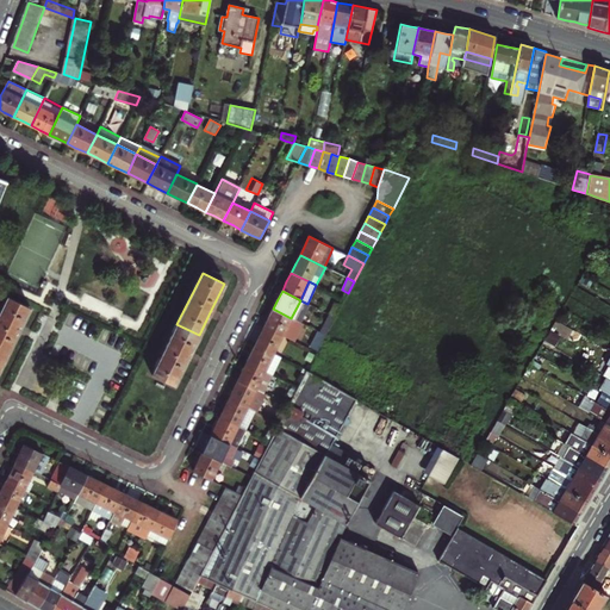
[(8,296),(0,312),(0,349),(7,353),(17,334),(30,306),(8,296)]
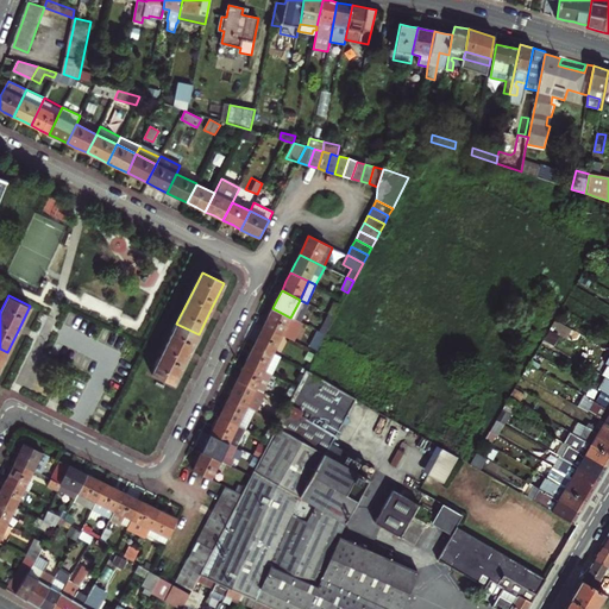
[(300,300),(290,318),(295,320),(305,302),(300,300)]
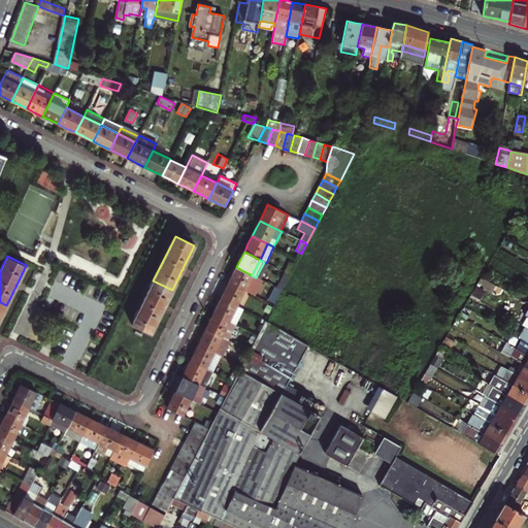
[(290,275),(295,265),(290,263),(285,272),(290,275)]
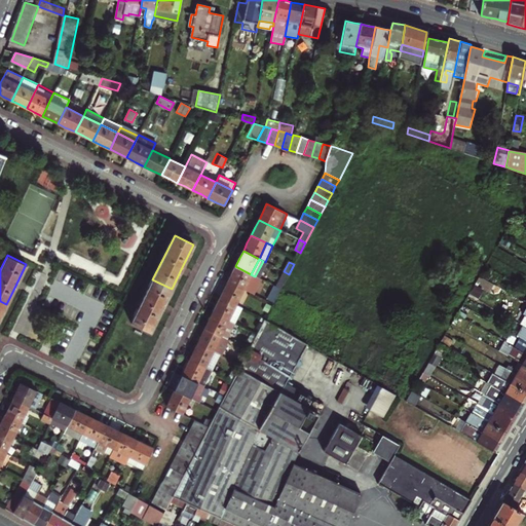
[(251,274),(235,266),(232,273),(228,282),(243,290),(251,274)]
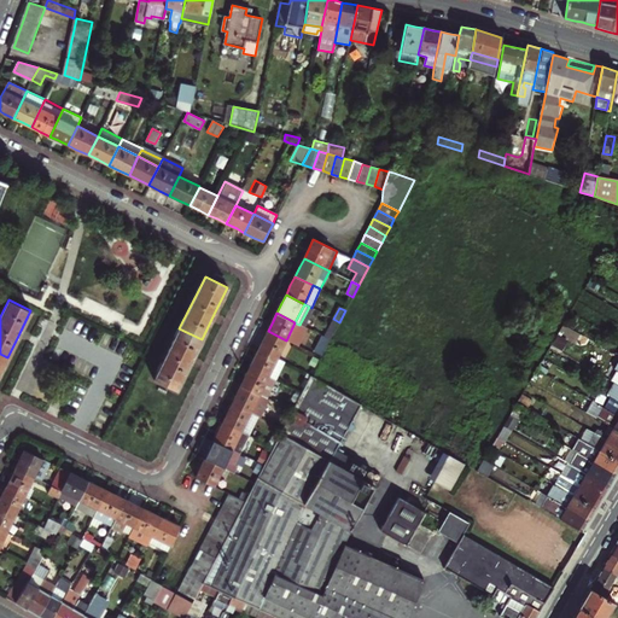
[(331,339),(336,328),(330,326),(325,337),(331,339)]
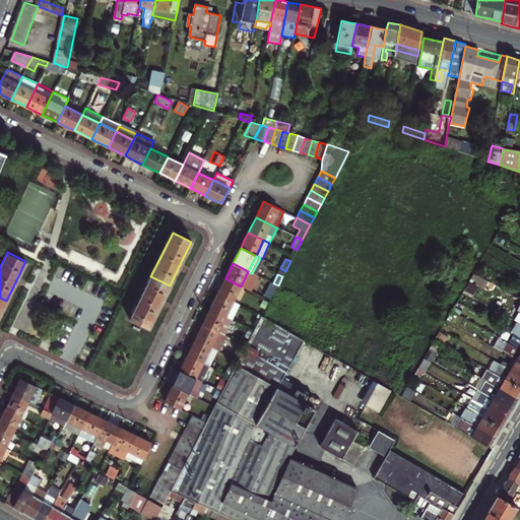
[(158,309),(170,285),(150,276),(137,305),(129,319),(148,329),(158,309)]
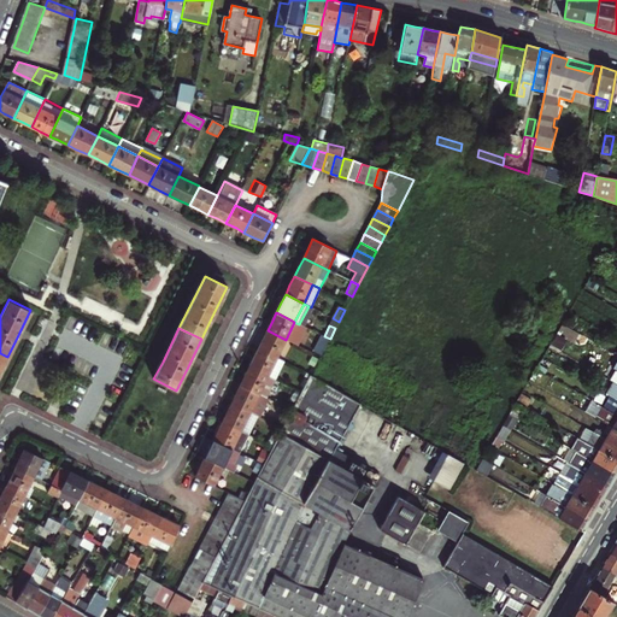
[(258,350),(276,358),(286,340),(268,330),(263,340),(258,350)]
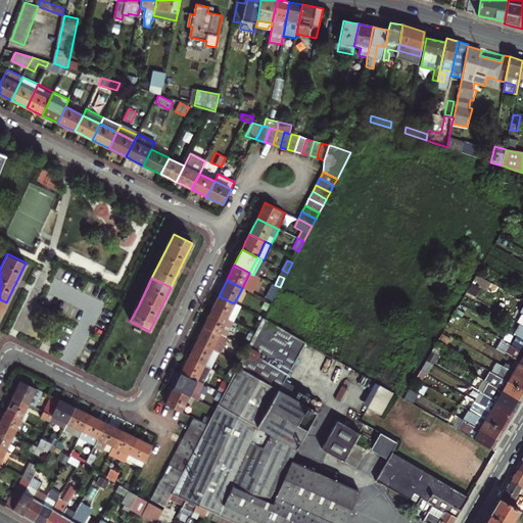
[(277,291),(272,288),(268,296),(273,299),(277,291)]
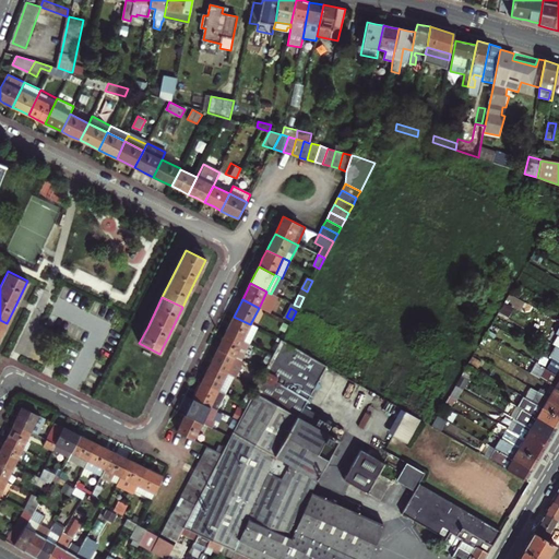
[(230,323),(226,332),(242,341),(250,324),(234,317),(230,323)]
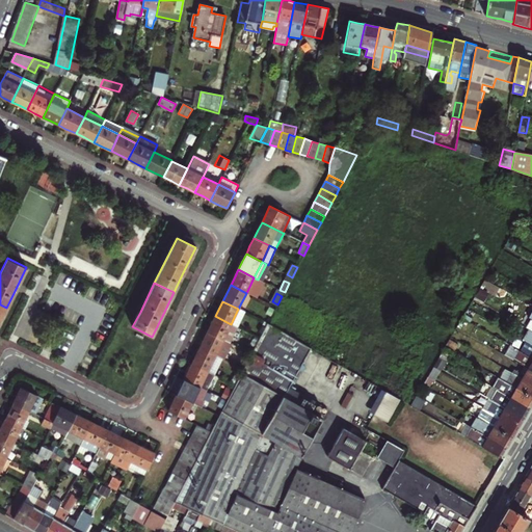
[(237,327),(245,312),(238,309),(231,324),(237,327)]
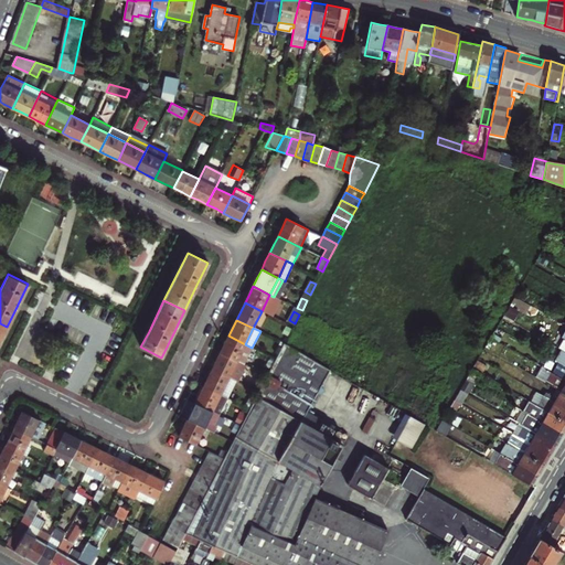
[(245,344),(228,336),(224,343),(220,353),(236,361),(245,344)]
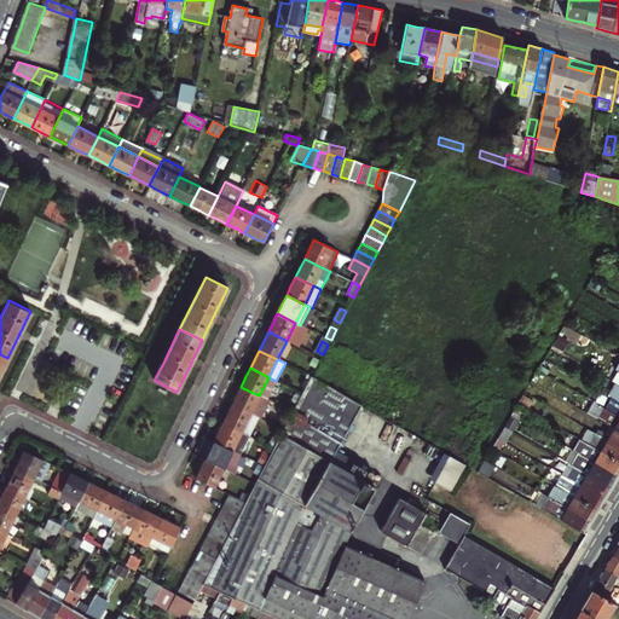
[(267,399),(276,381),(268,377),(259,395),(267,399)]
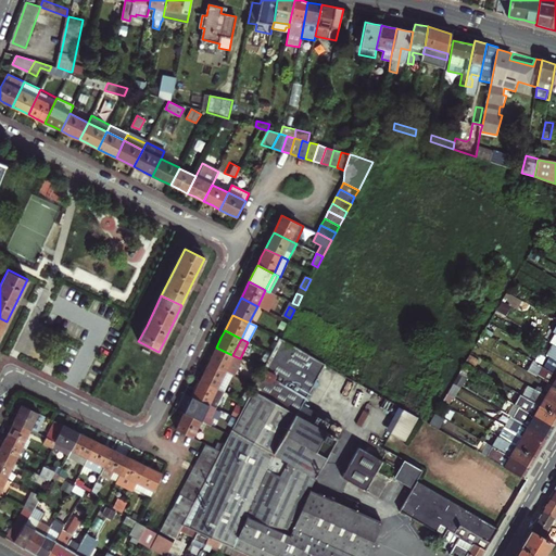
[(364,555),(380,522),(308,490),(323,464),(337,438),(295,415),(324,364),(279,340),(220,452),(216,459),(213,466),(209,474),(205,481),(202,488),(198,495),(193,503),(190,509),(187,517),(182,525),(196,531),(207,536),(219,542),(222,542),(232,547),(244,553),(251,555),(364,555)]
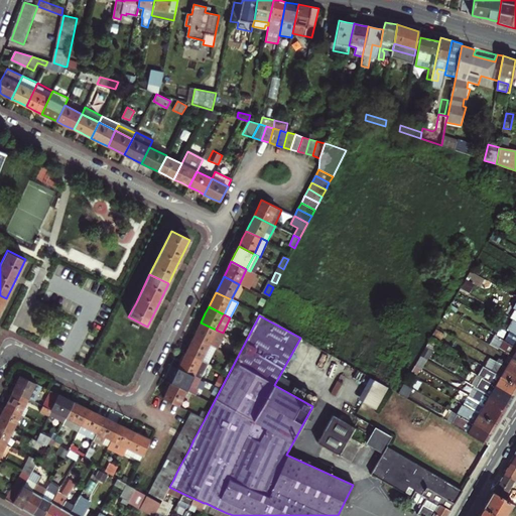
[(515,323),(510,319),(505,329),(508,331),(515,335),(515,323)]
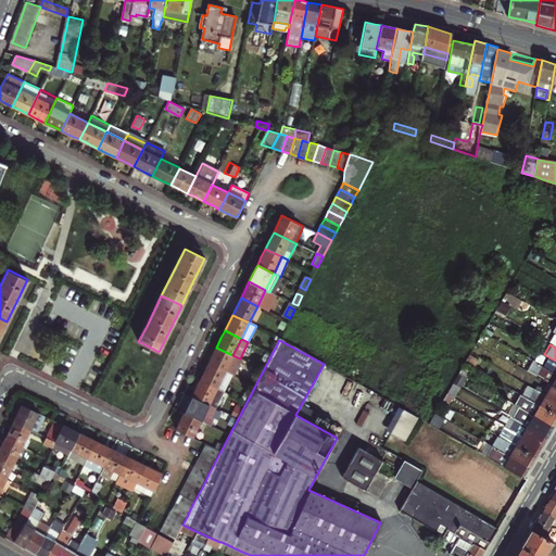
[(232,355),(216,348),(212,355),(209,364),(229,375),(231,375),(240,358),(232,355)]
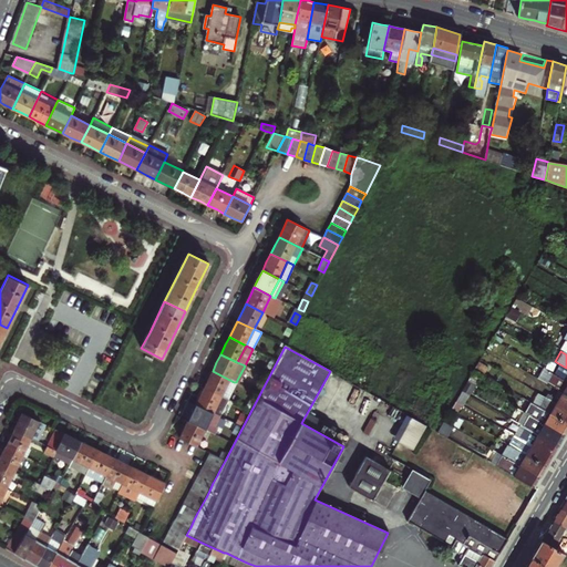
[(566,368),(558,363),(553,374),(566,382),(566,368)]
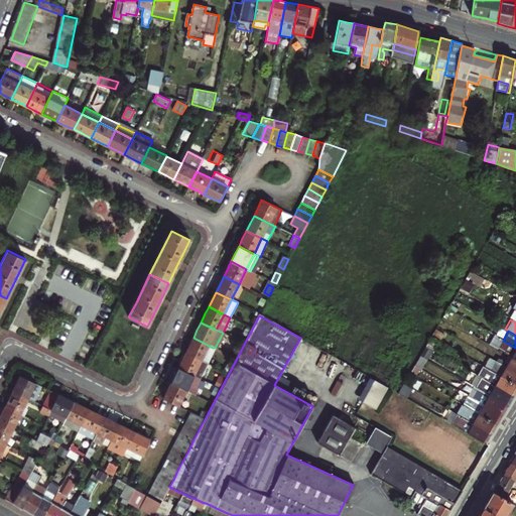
[(489,345),(512,358),(515,360),(515,348),(503,341),(494,336),(489,345)]
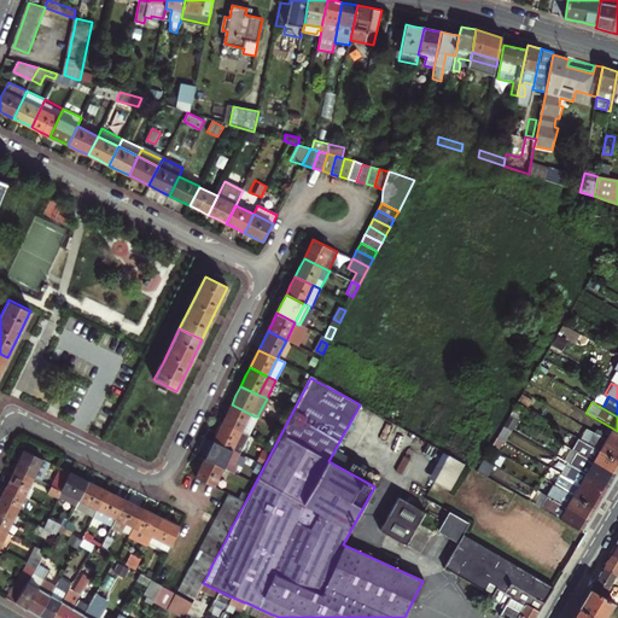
[(255,417),(232,404),(227,412),(222,423),(246,435),(255,417)]
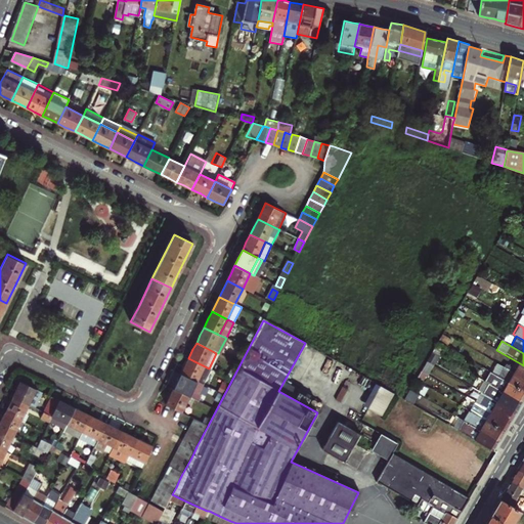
[(432,352),(426,361),(431,364),(433,365),(439,356),(432,352)]
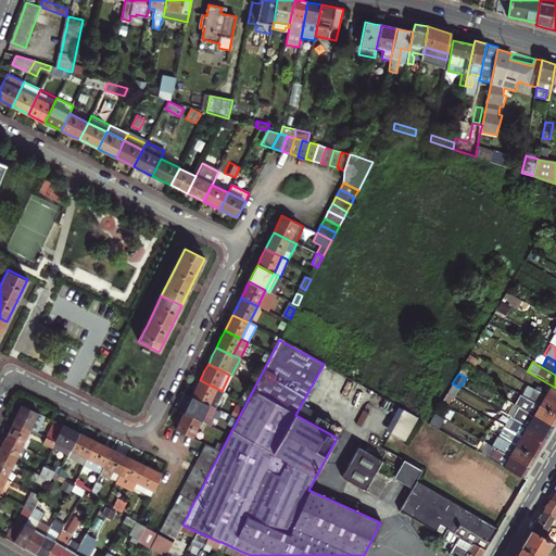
[(224,392),(222,391),(200,380),(197,388),(192,396),(216,407),(224,392)]
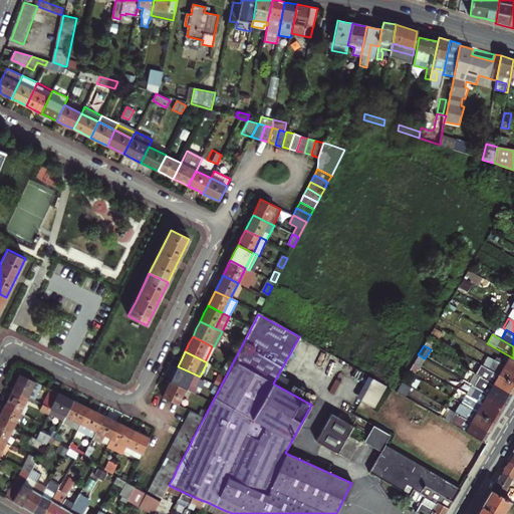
[(418,367),(423,357),(418,354),(413,364),(418,367)]
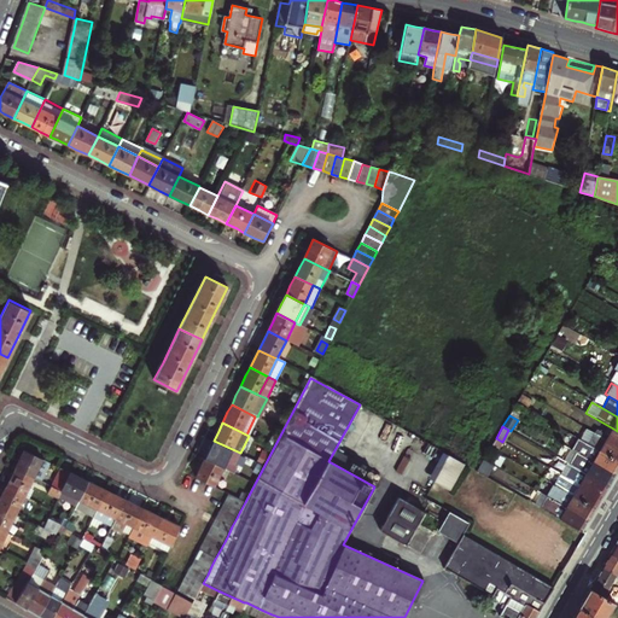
[(617,431),(613,429),(607,437),(596,431),(594,433),(617,447),(617,431)]
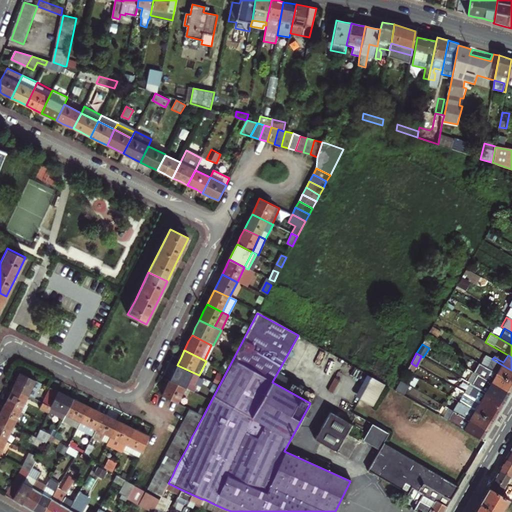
[(482,366),(511,382),(511,370),(492,359),(488,356),(482,366)]
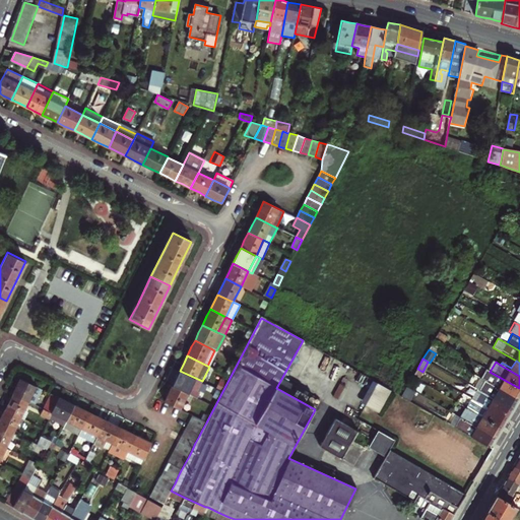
[(173,386),(188,393),(190,388),(197,391),(202,381),(180,371),(176,379),(173,386)]
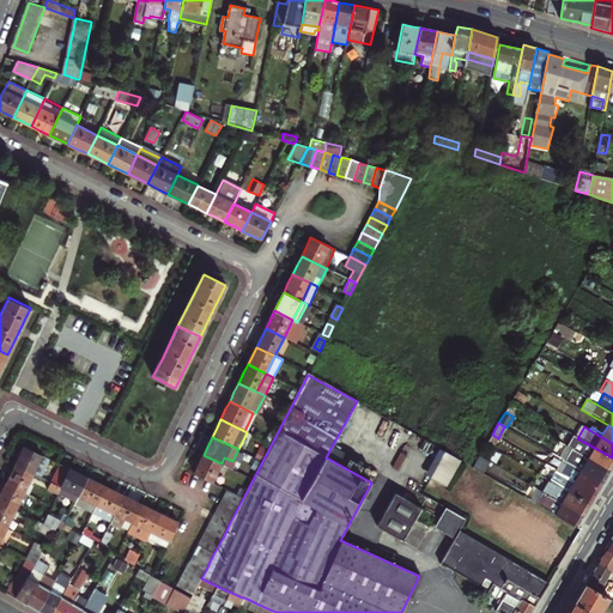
[(612,466),(612,465),(612,457),(577,438),(571,449),(610,471),(612,466)]
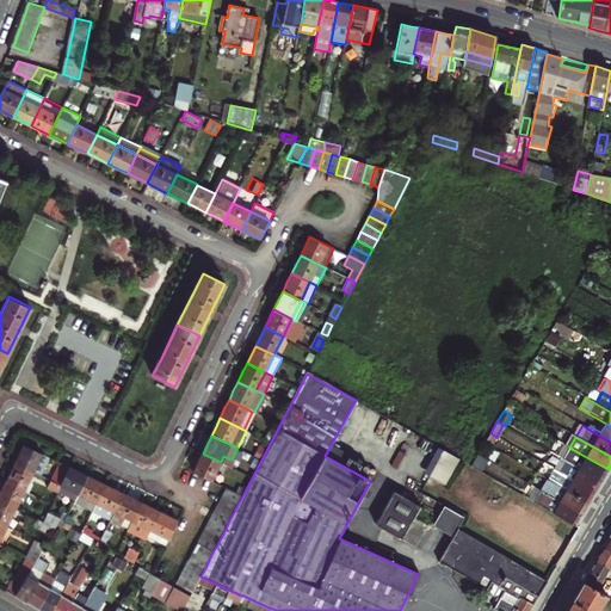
[(14,463),(32,473),(41,476),(49,457),(24,445),(19,454),(14,463)]
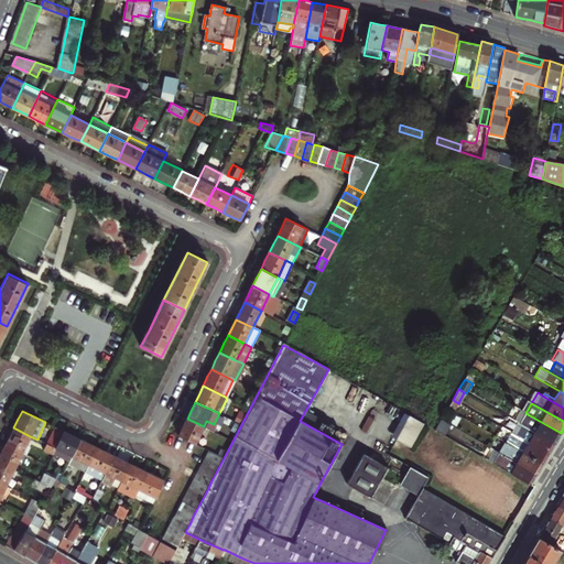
[(519,424),(554,444),(557,440),(561,433),(525,413),(522,411),(516,422),(519,424)]
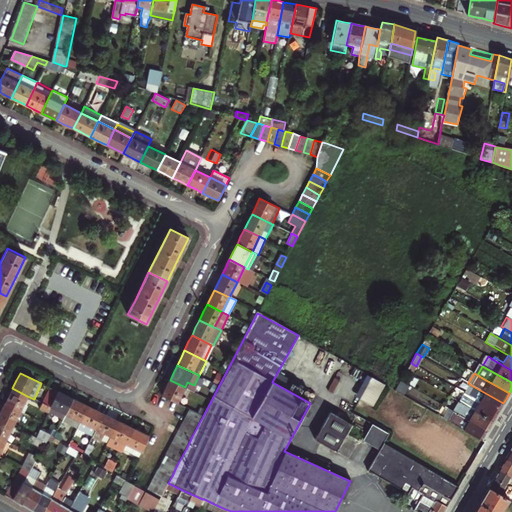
[(366,375),(355,396),(373,406),(385,385),(366,375)]
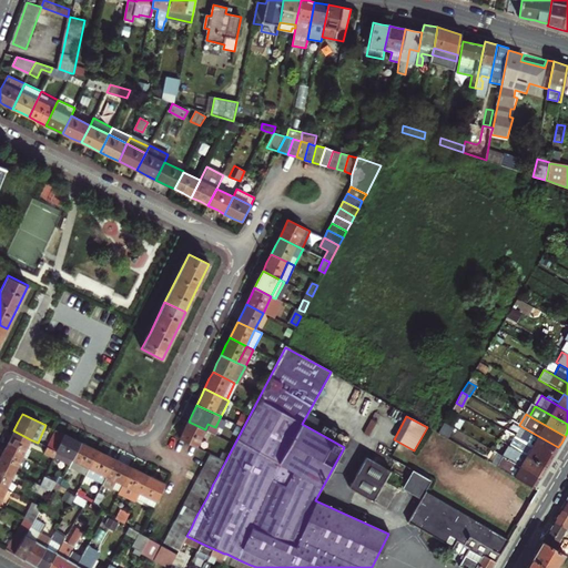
[(196,447),(205,429),(189,422),(184,430),(180,439),(196,447)]
